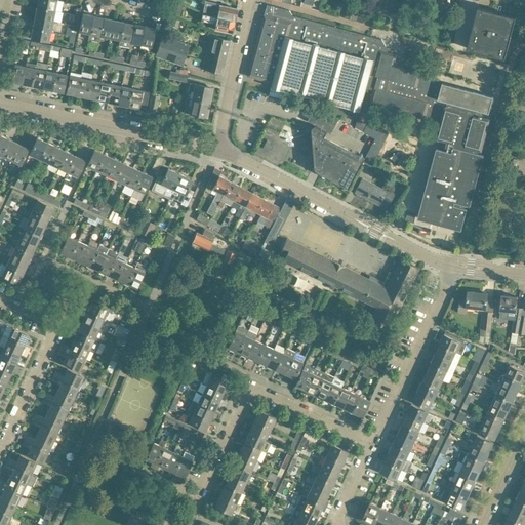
[(55,0),(37,0),(36,7),(54,11),(61,12),(64,1),(56,0),(55,0)]
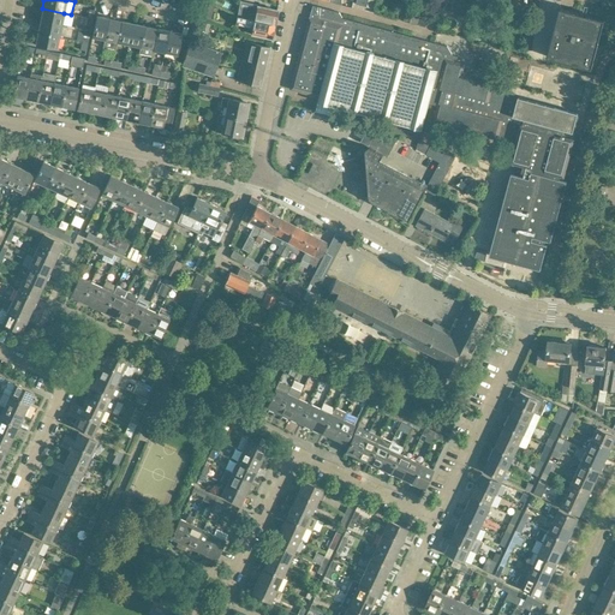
[(489,17),(493,4),(484,1),(481,15),(489,17)]
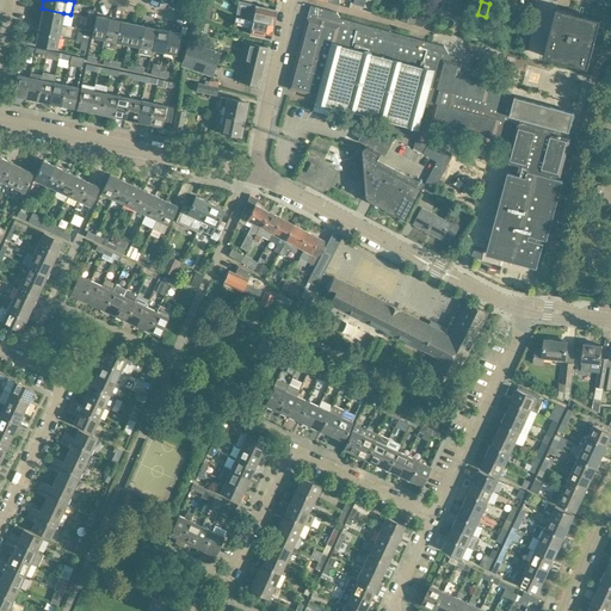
[(272,24),(275,10),(251,5),(247,7),(247,11),(236,8),(235,17),(272,24)]
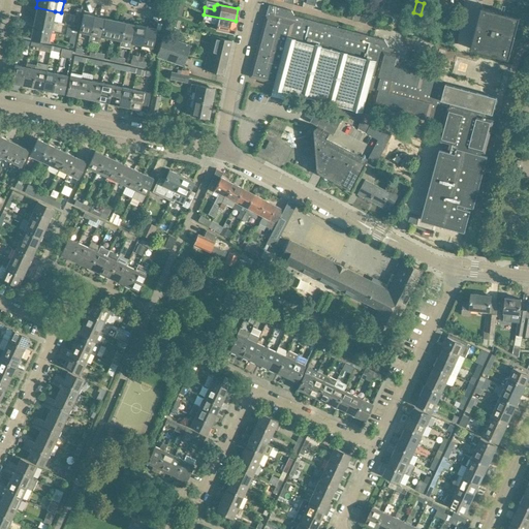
[(370,87),(382,39),(294,16),(291,10),(270,4),(250,78),(275,84),(272,96),(297,102),(300,94),(338,104),(336,113),(361,120),(363,112),(370,87)]
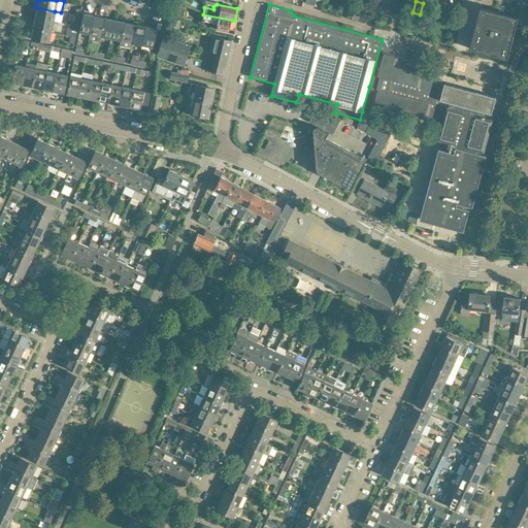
[(53,21),(55,11),(36,7),(34,18),(53,21)]
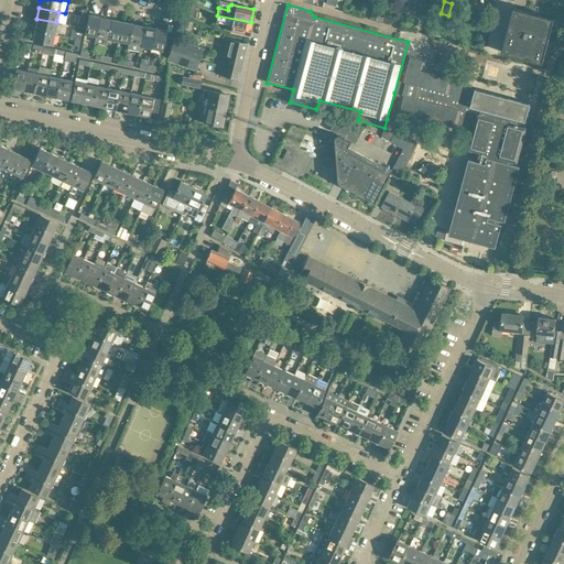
[(543,63),(554,18),(514,8),(502,52),(543,63)]
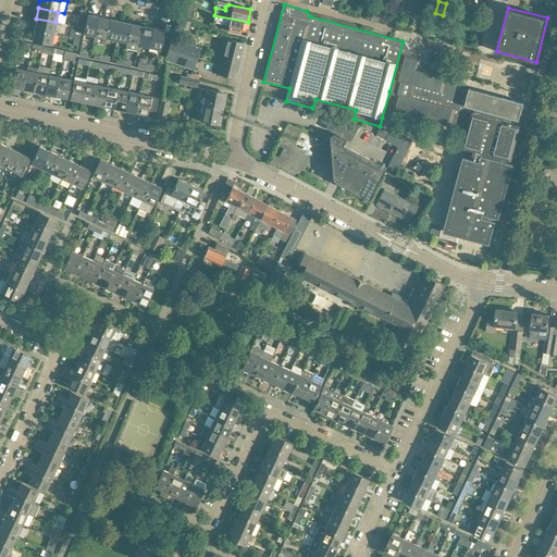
[(95,36),(98,16),(87,14),(84,34),(95,36)]
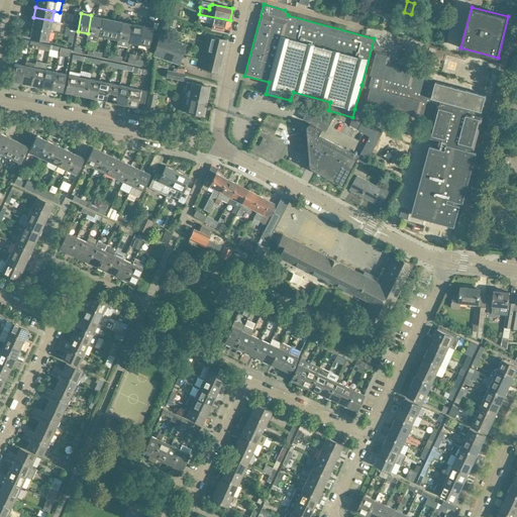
[(227,32),(230,20),(199,14),(197,20),(212,23),(211,28),(227,32)]
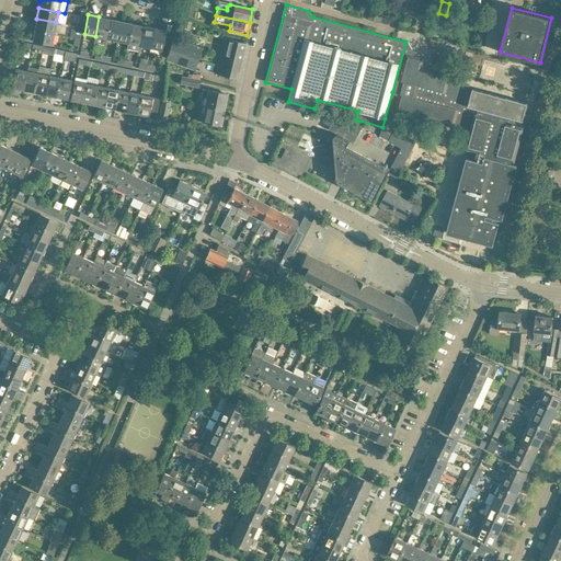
[(104,45),(106,38),(110,19),(99,16),(95,36),(93,43),(104,45)]
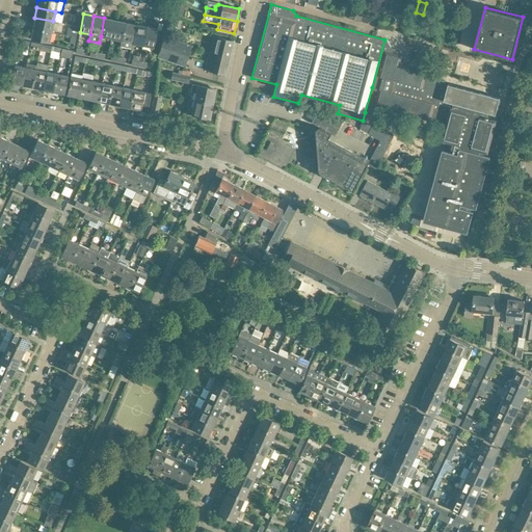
[(51,31),(53,21),(34,18),(32,28),(51,31)]
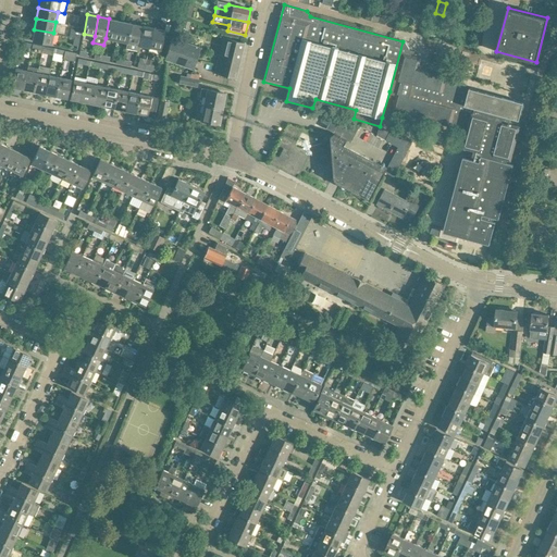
[(116,40),(120,21),(109,19),(106,38),(116,40)]
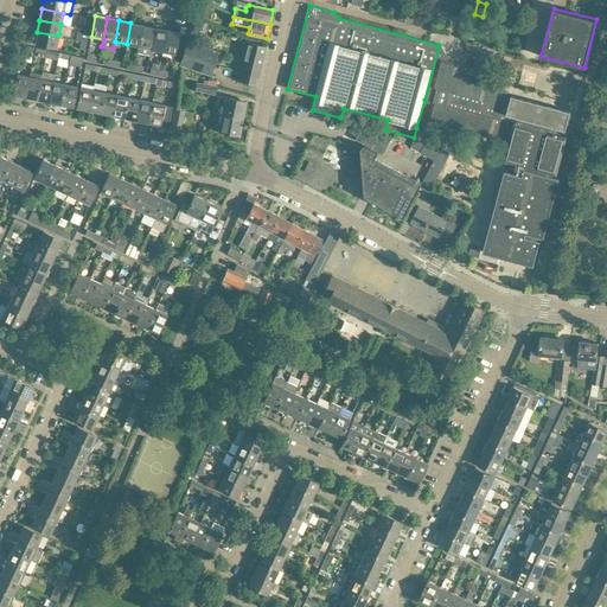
[(477,37),(480,23),(472,21),(468,34),(477,37)]
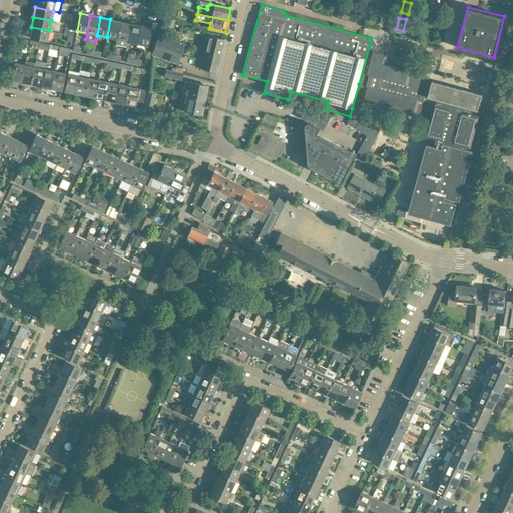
[(117,39),(121,22),(110,19),(107,37),(117,39)]
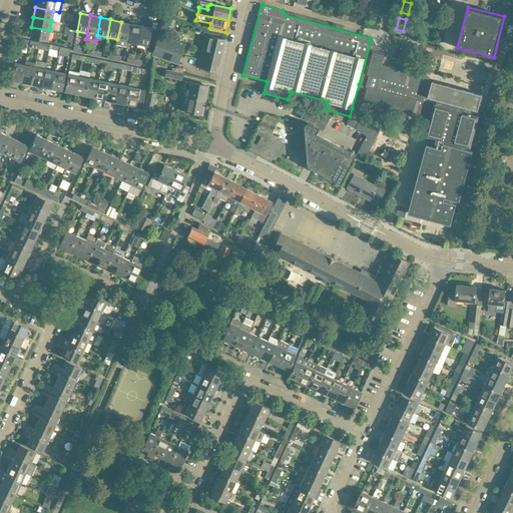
[(126,47),(127,41),(131,24),(121,22),(117,39),(115,44),(126,47)]
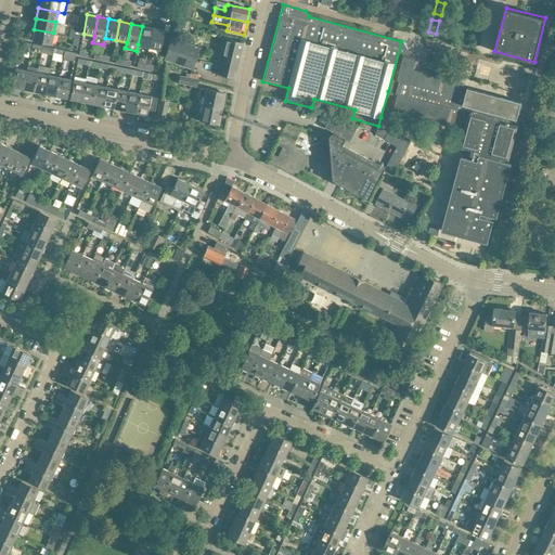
[(149,47),(152,28),(142,26),(138,44),(149,47)]
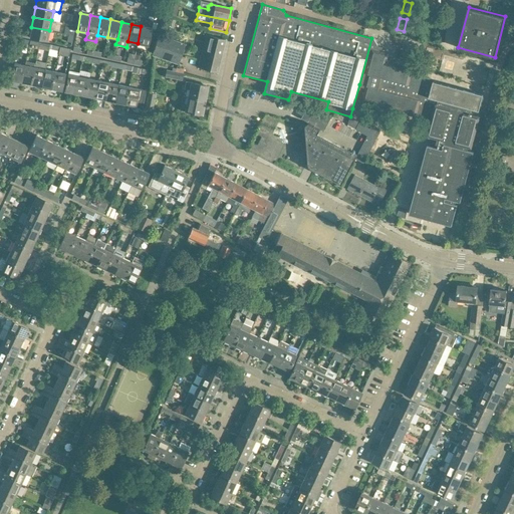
[(417,26),(410,24),(408,31),(415,33),(417,26)]
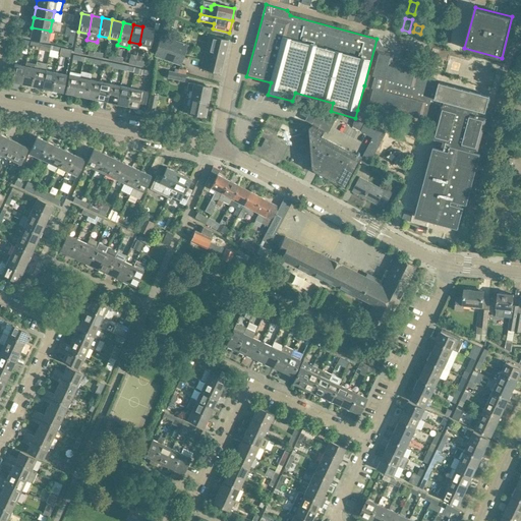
[(74,36),(75,29),(71,29),(71,27),(66,26),(65,34),(70,35),(74,36)]
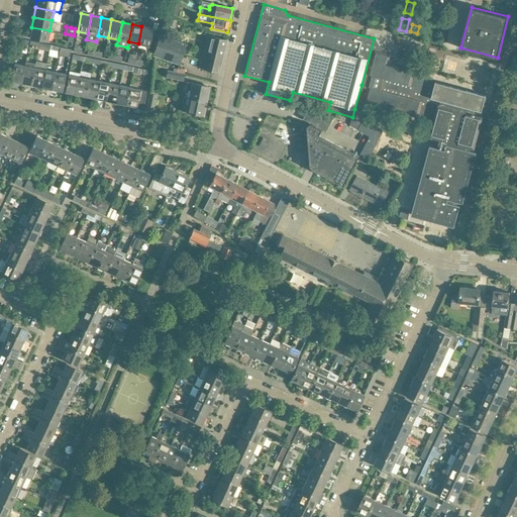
[(148,45),(152,28),(141,26),(138,43),(148,45)]
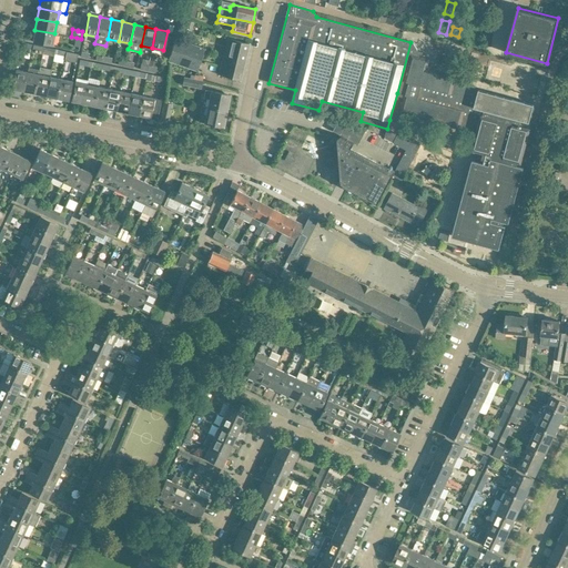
[(52,46),(54,33),(34,30),(32,41),(52,46)]
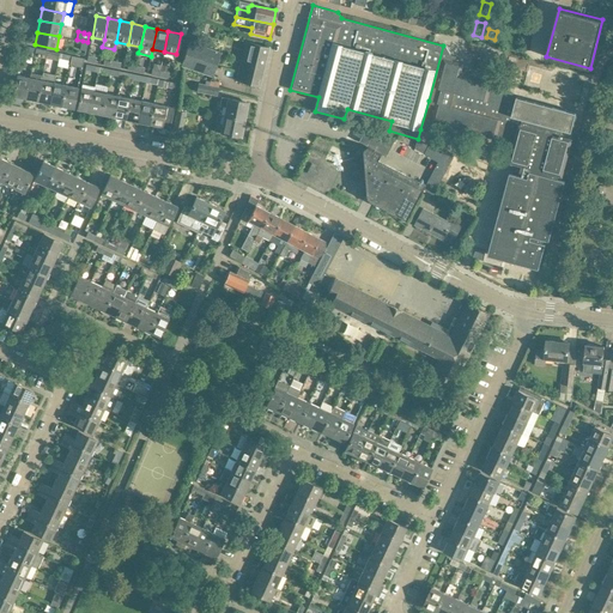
[(259,86),(268,47),(244,41),(236,80),(259,86)]
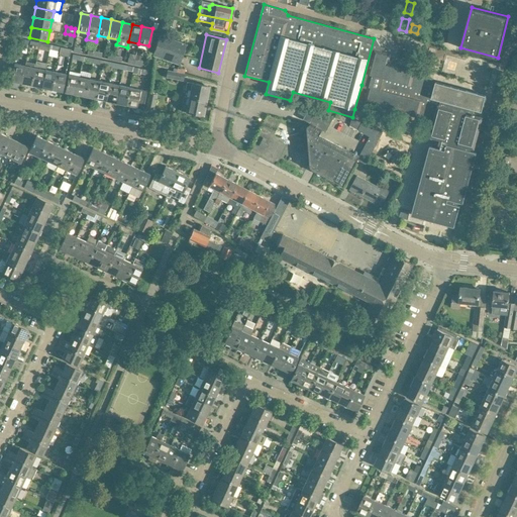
[(186,44),(160,35),(152,55),(179,65),(186,44)]
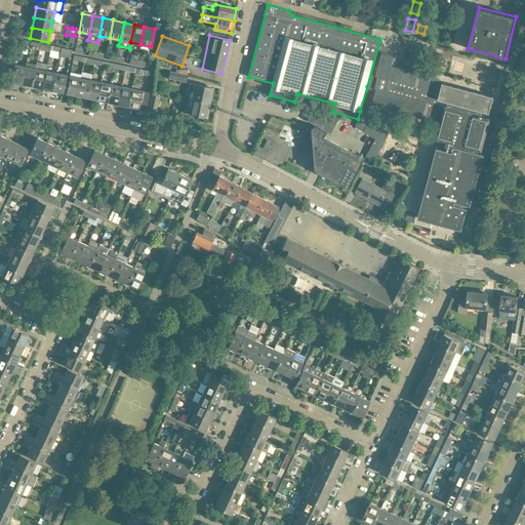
[(476,187),(484,156),(478,154),(479,150),(481,151),(495,95),(475,90),(474,92),(443,84),(442,87),(439,86),(440,80),(423,76),(423,78),(418,77),(420,71),(394,64),(396,55),(388,53),(389,48),(386,47),(381,40),(379,39),(367,86),(374,88),(370,104),(386,108),(386,109),(394,111),(394,110),(441,122),(436,138),(444,140),(442,146),(445,147),(444,151),(438,149),(436,159),(435,158),(427,189),(425,189),(422,197),(423,197),(419,212),(426,214),(423,219),(461,230),(466,213),(465,213),(467,209),(465,208),(466,204),(471,206),(474,191),(476,191),(477,187),(476,187)]
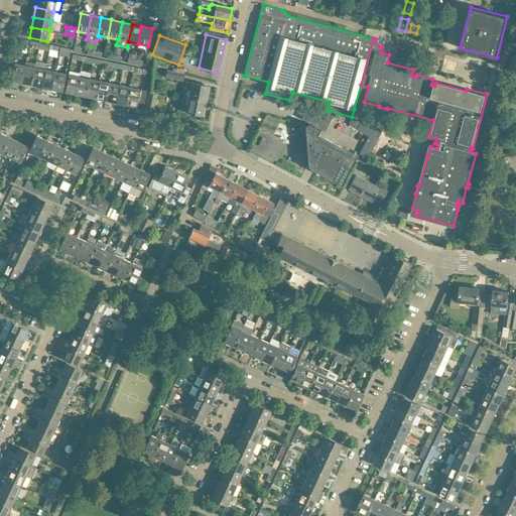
[(71,49),(67,48),(59,47),(59,51),(58,54),(69,56),(71,49)]
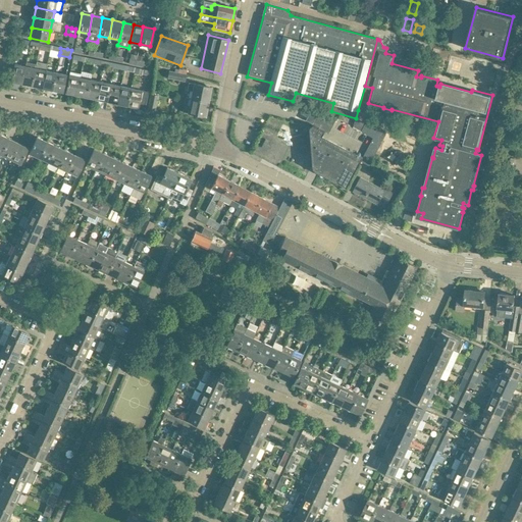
[(25,62),(24,66),(21,85),(32,87),(35,68),(36,64),(25,62)]
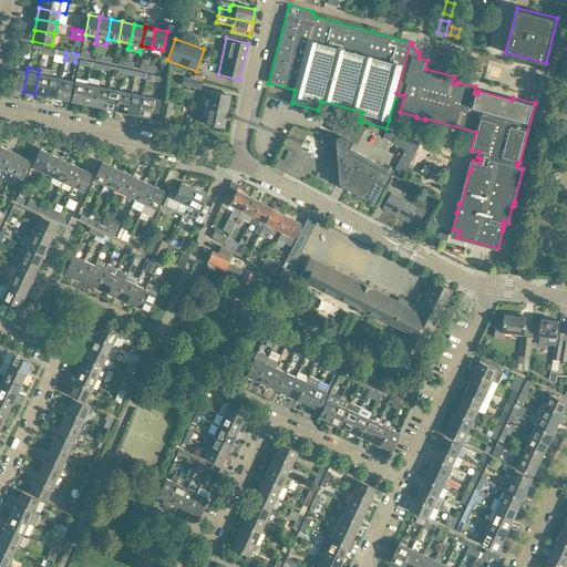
[(23,92),(27,72),(16,70),(11,89),(23,92)]
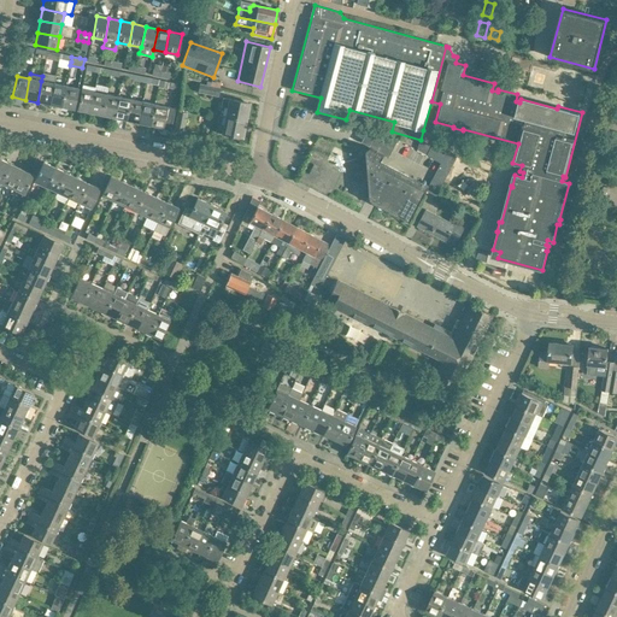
[(50,105),(53,83),(41,81),(37,103),(50,105)]
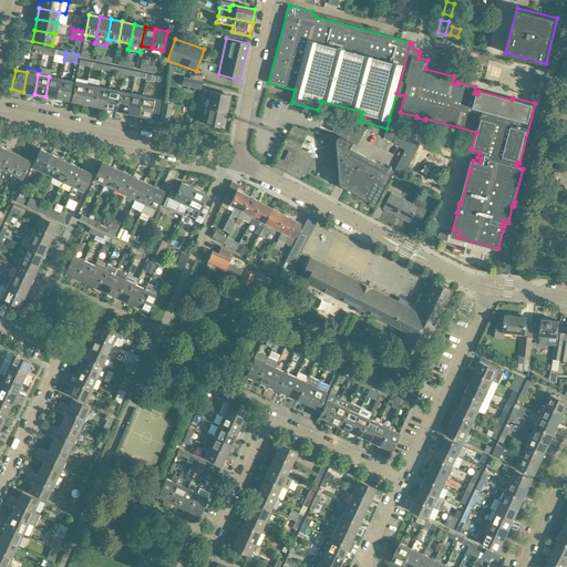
[(57,99),(61,79),(49,76),(45,96),(57,99)]
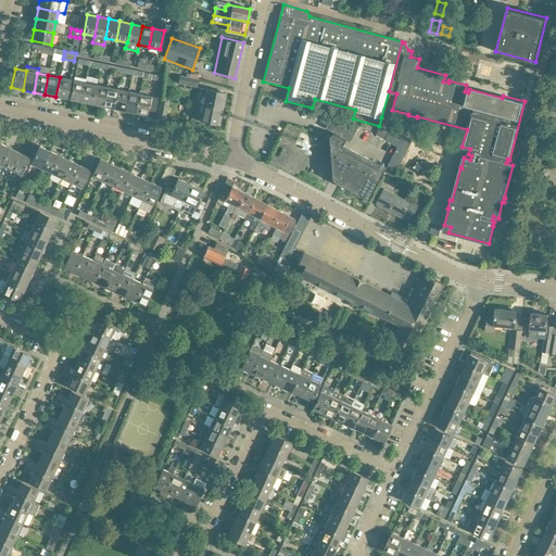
[(197,87),(198,79),(180,75),(178,84),(197,87)]
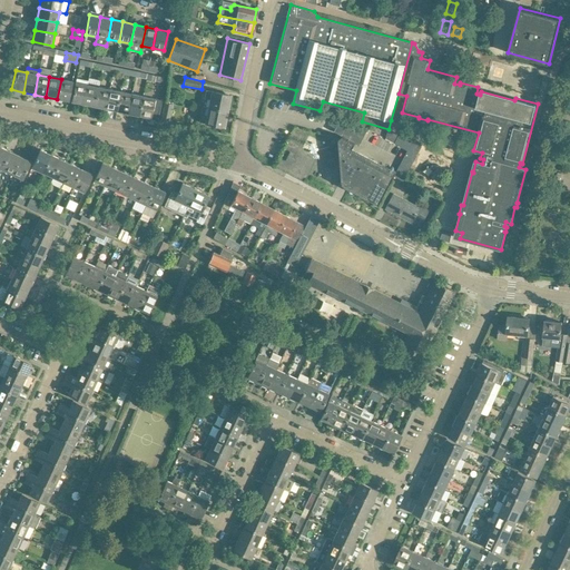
[(82,105),(88,80),(76,78),(71,102),(82,105)]
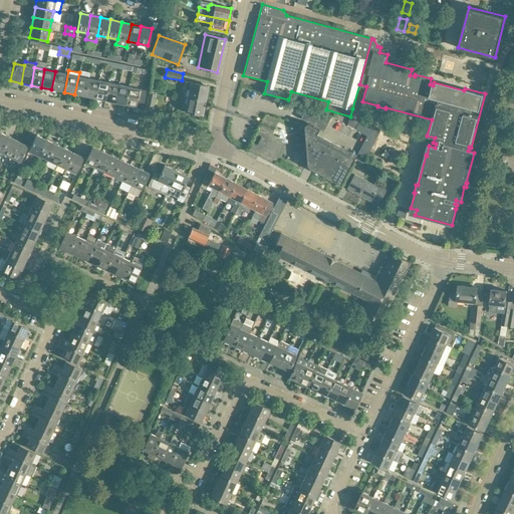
[(61,91),(65,74),(55,71),(51,89),(61,91)]
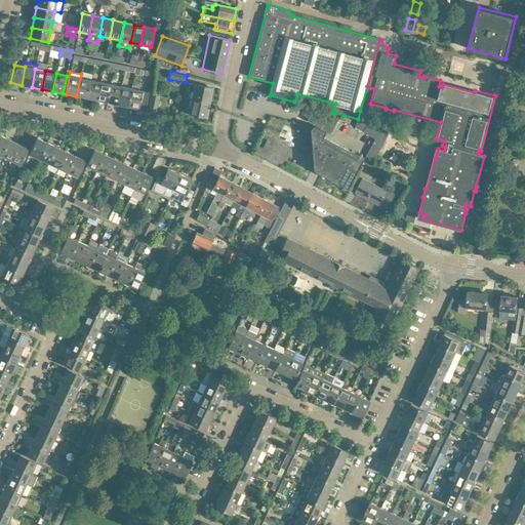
[(81,74),(76,96),(86,98),(90,80),(91,75),(81,73),(81,74)]
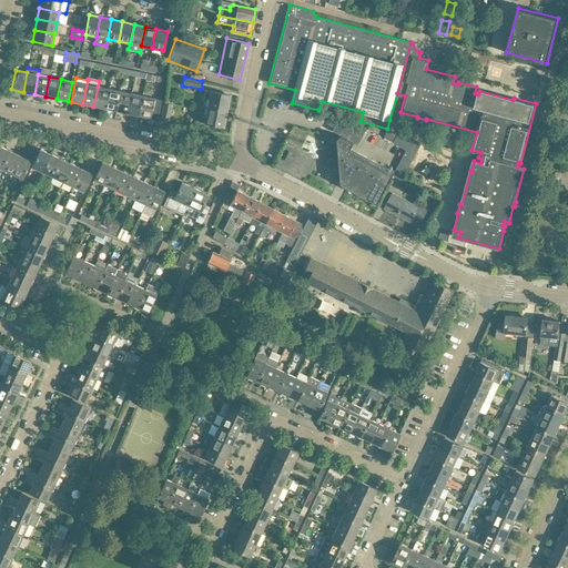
[(104,109),(109,89),(98,87),(93,107),(104,109)]
